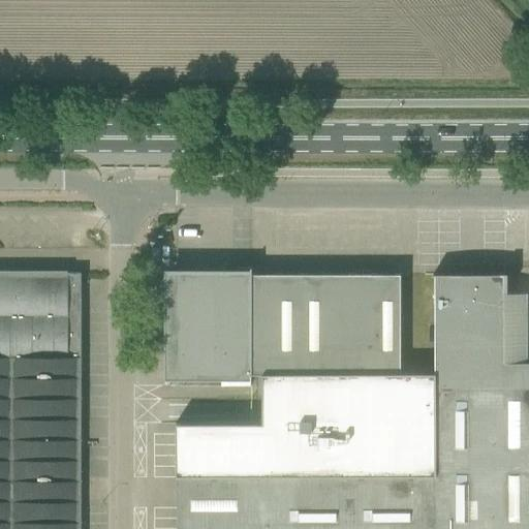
[(262,375),(262,424),(176,424),(176,475),(262,475),(433,475),(433,374),(400,374),(400,274),(251,274),(251,269),(252,269),(252,268),(237,268),(237,269),(238,269),(238,274),(176,274),(176,375),(262,375)]
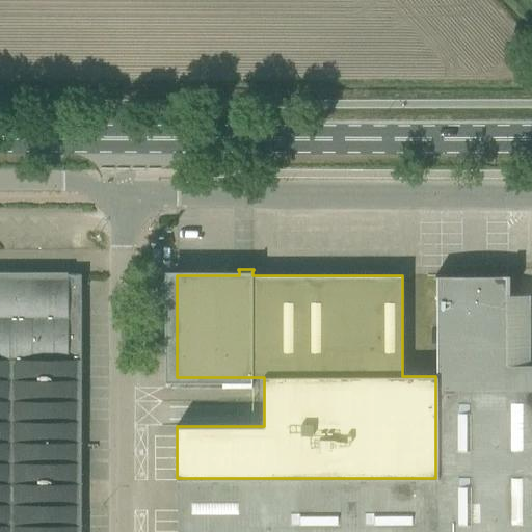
[(0,531),(80,531),(80,274),(0,274),(0,531)]
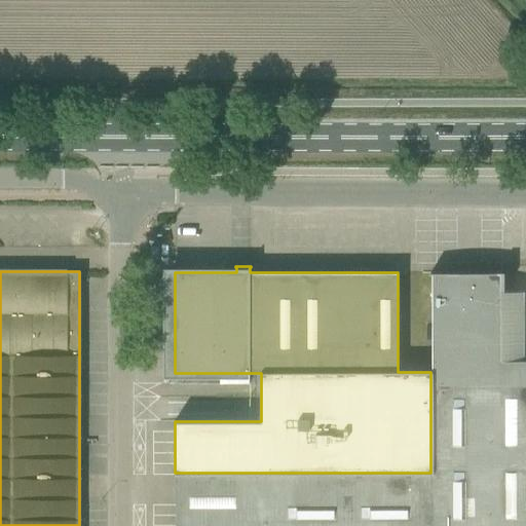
[(433,472),(431,525),(525,525),(525,360),(499,361),(500,272),(429,272),(429,273),(430,273),(430,473),(433,472)]
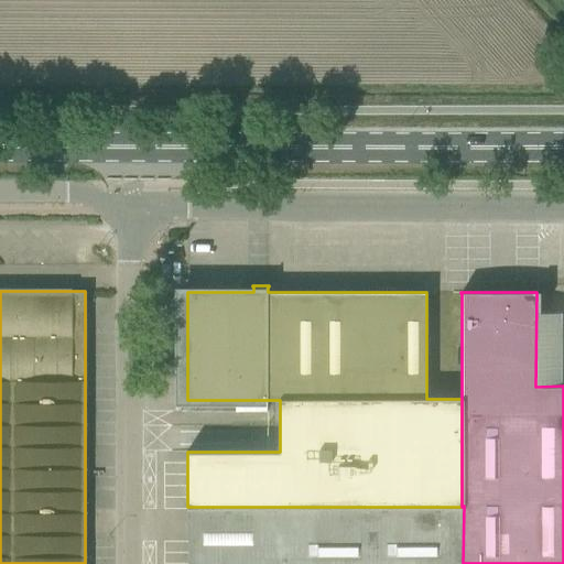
[(463,563),(464,506),(462,507),(280,507),(280,563),(463,563)]
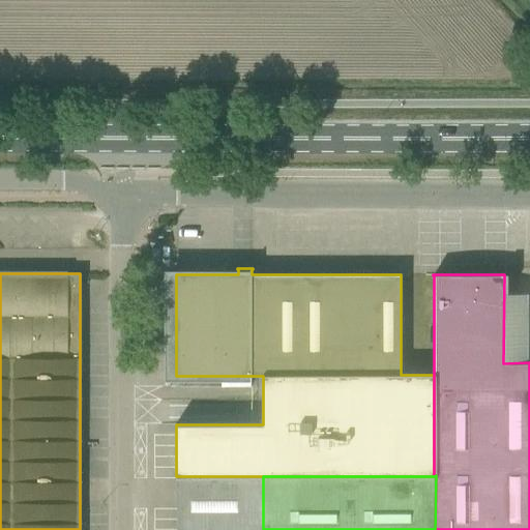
[(176,529),(263,529),(263,476),(176,476),(176,529)]
